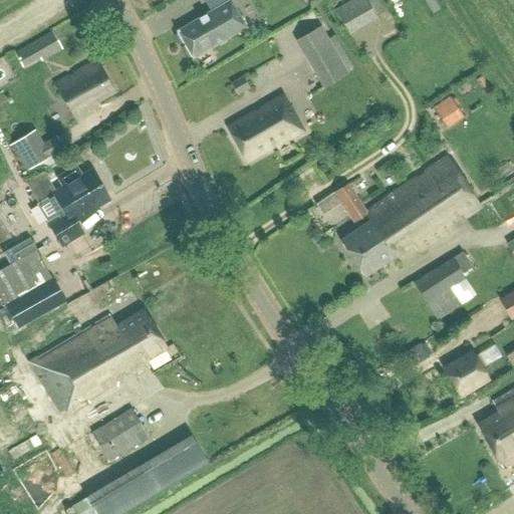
[(227,38),(245,28),(228,0),(205,0),(204,1),(210,12),(176,31),(192,59),(227,38)]
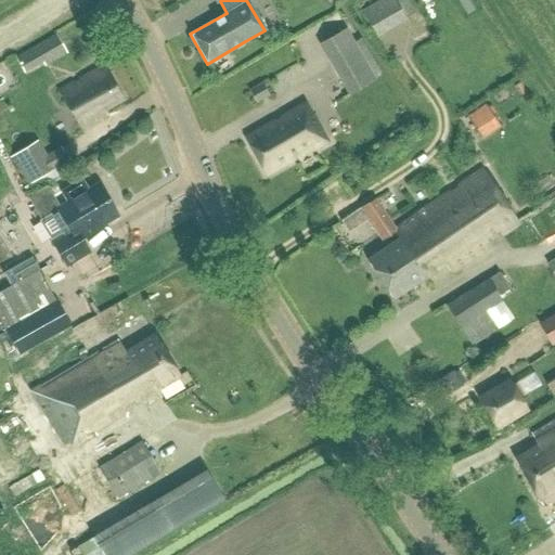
[(379,30),(411,12),(403,0),(397,0),(371,15),(379,30)]
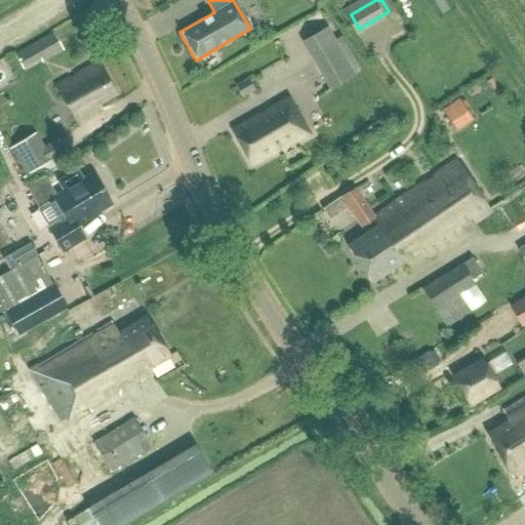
[(327,26),(300,41),(329,90),(356,75),(327,26)]
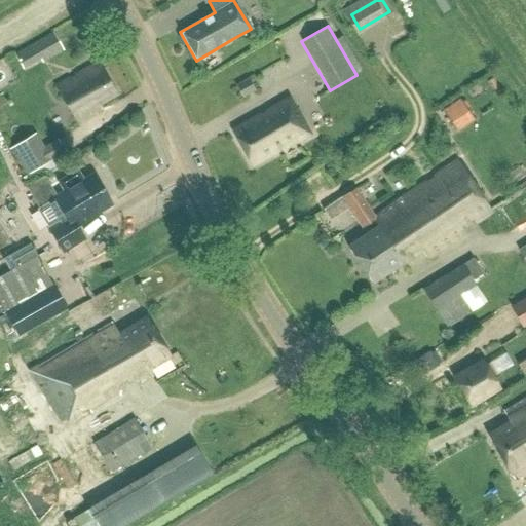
[(97,106),(116,95),(99,64),(55,87),(78,124),(100,112),(97,106)]
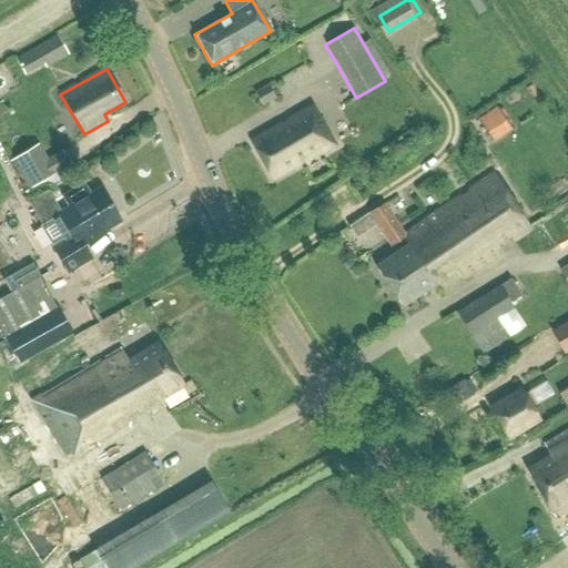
[(250,143),(272,180),(303,162),(300,155),(312,148),(316,154),(330,145),(308,108),(250,143)]
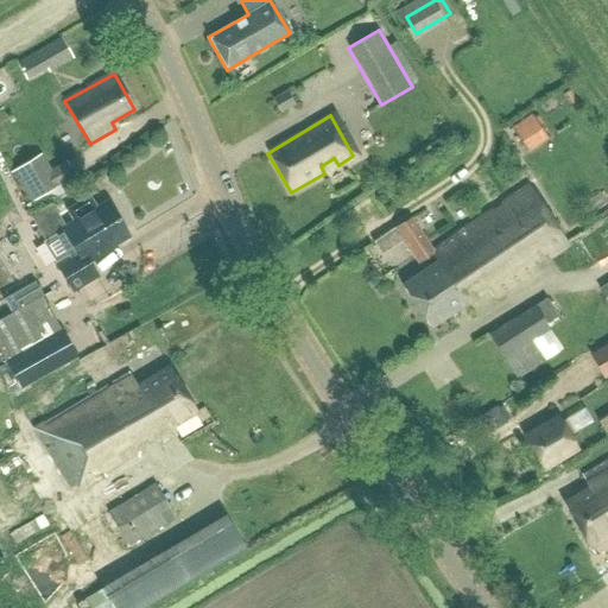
[(533,118),(513,131),(521,143),(540,130),(533,118)]
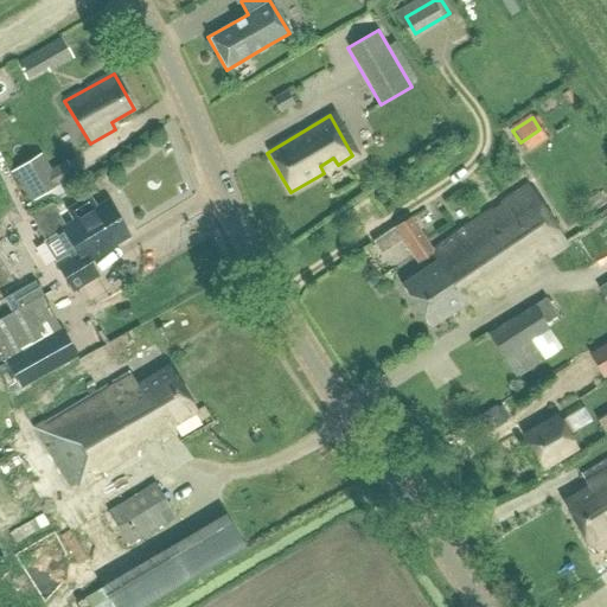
[(59,184),(40,153),(10,172),(26,199),(32,196),(34,199),(59,184)]
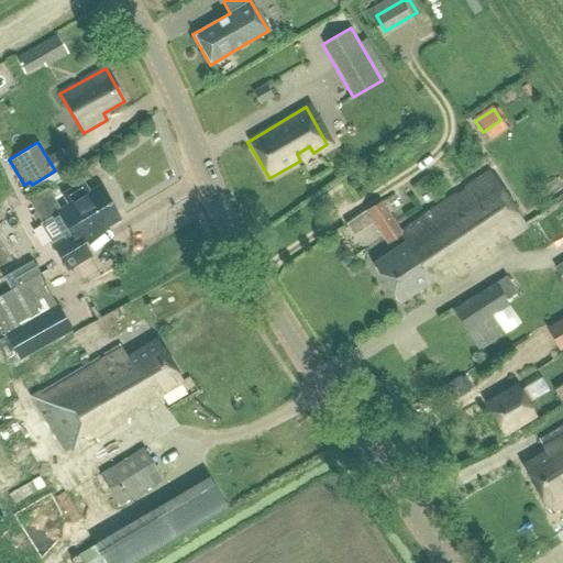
[(493,241),(505,233),(505,232),(508,239),(525,227),(488,173),(400,232),(400,235),(404,242),(372,264),(398,305),(453,268),(459,276),(498,249),(493,241)]
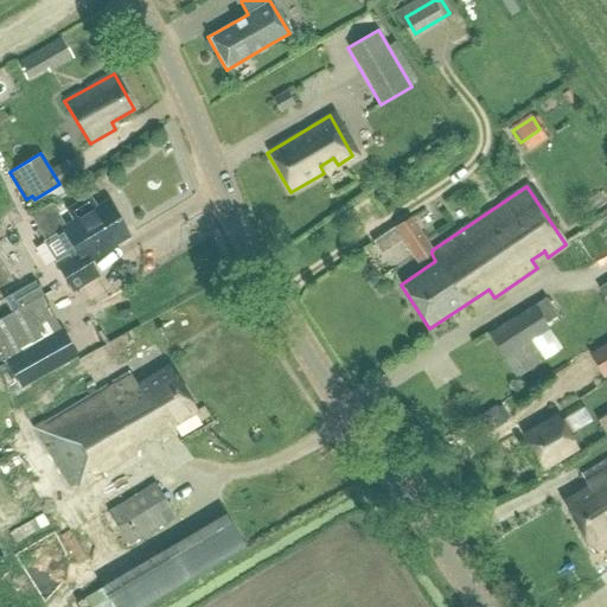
[(65,210),(72,222),(62,229),(63,229),(43,242),(56,264),(72,291),(96,275),(88,262),(104,251),(104,250),(128,236),(107,202),(96,208),(89,196),(65,210)]
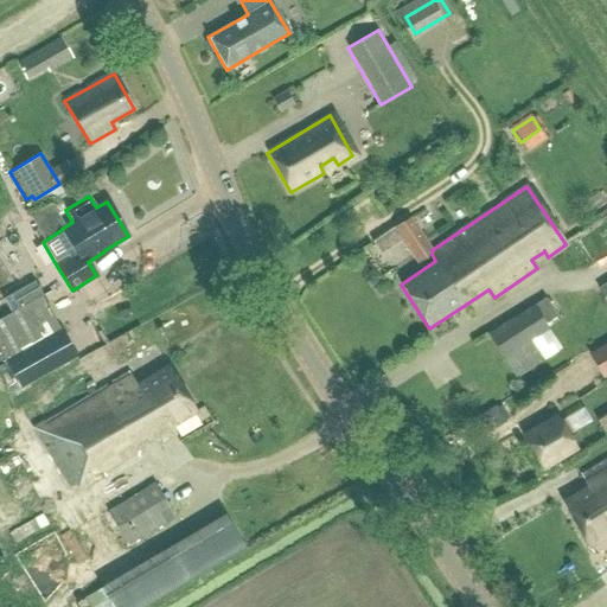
[(409,217),(393,228),(407,250),(408,249),(417,263),(432,254),(432,250),(409,217)]
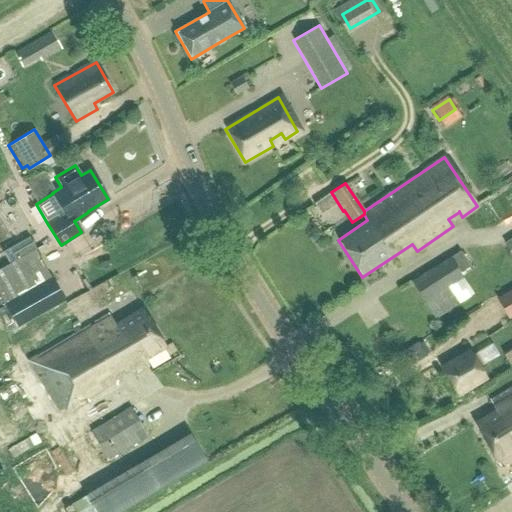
[(434,318),(472,293),(460,273),(470,266),(461,251),(412,282),(434,318)]
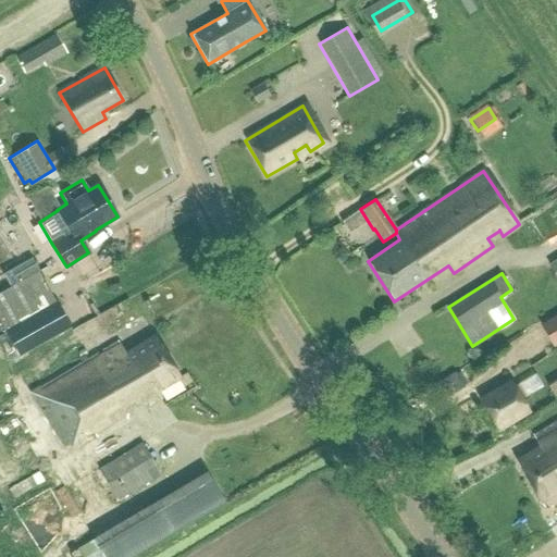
[(20,356),(35,348),(71,329),(57,302),(5,331),(20,356)]
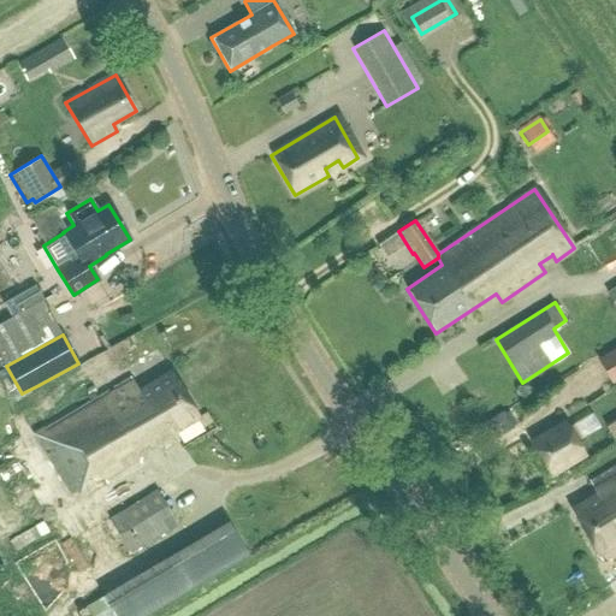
[(615,349),(599,359),(612,381),(615,379),(615,349)]
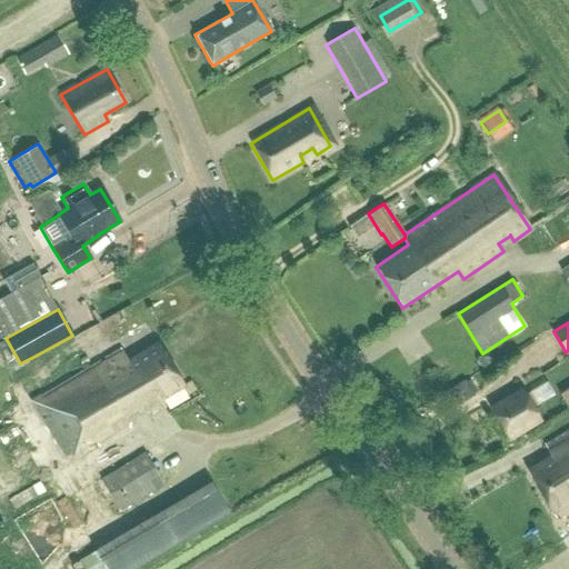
[(160,400),(183,386),(158,342),(128,361),(120,348),(31,401),(66,457),(95,440),(98,446),(130,427),(127,421),(142,411),(147,417),(163,407),(160,400)]
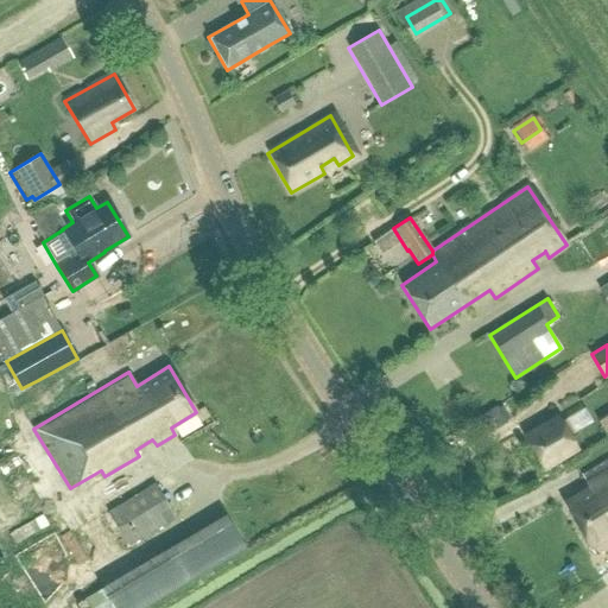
[(605,418),(607,416),(607,384),(589,396),(605,418)]
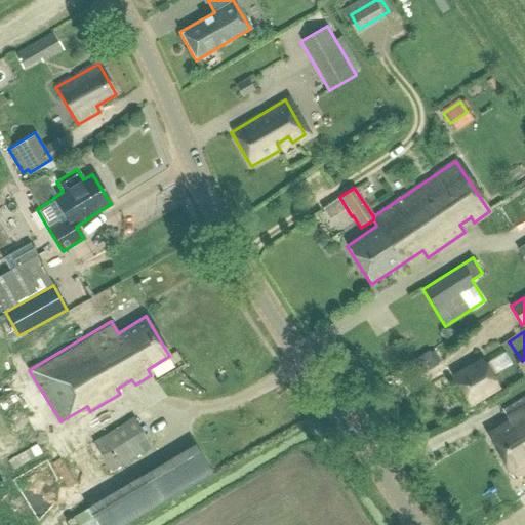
[(401,364),(413,377),(423,367),(411,355),(401,364)]
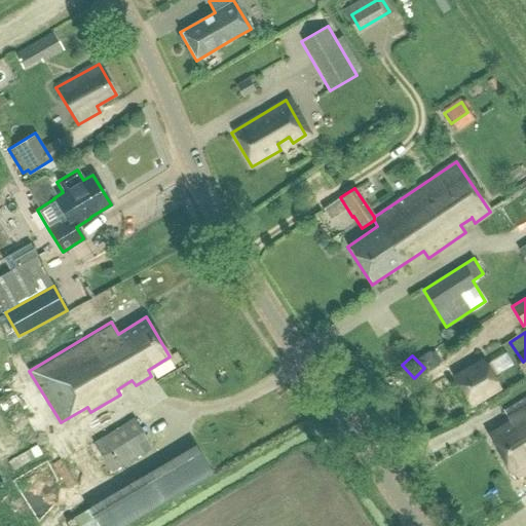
[(471,406),(498,388),(482,360),(453,377),(471,406)]
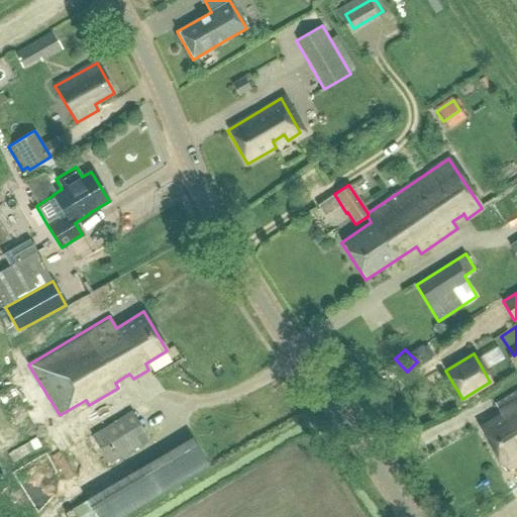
[(516,390),(494,404),(500,415),(479,427),(501,466),(516,455),(516,390)]
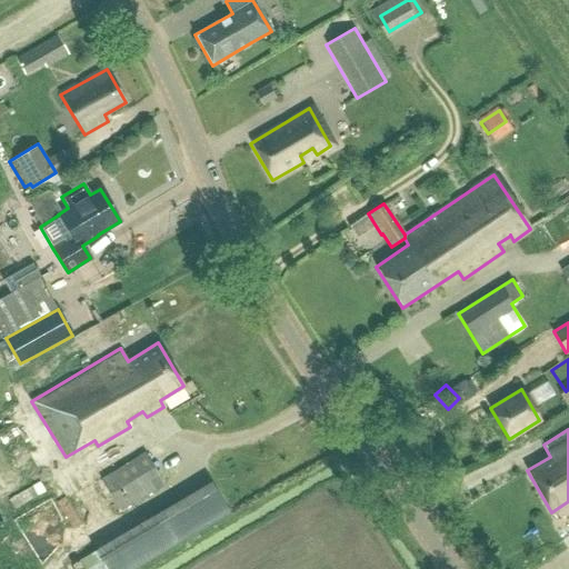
[(100,479),(119,511),(163,486),(143,453),(100,479)]
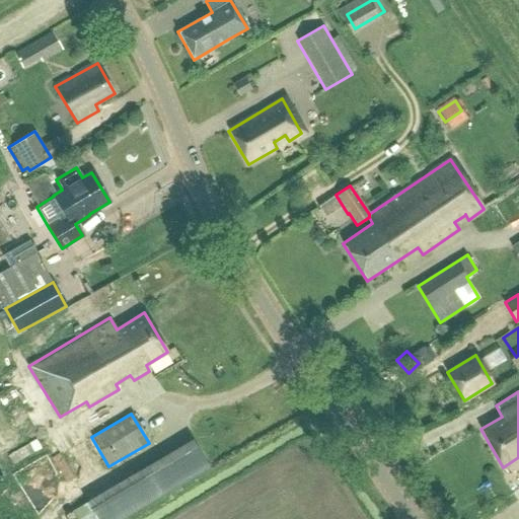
[(121,518),(207,466),(192,441),(86,505),(94,518),(121,518)]
